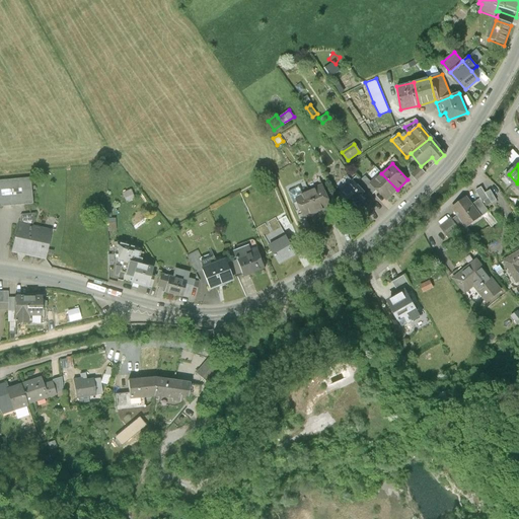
[(419,167),(412,175),(416,180),(424,172),(419,167)]
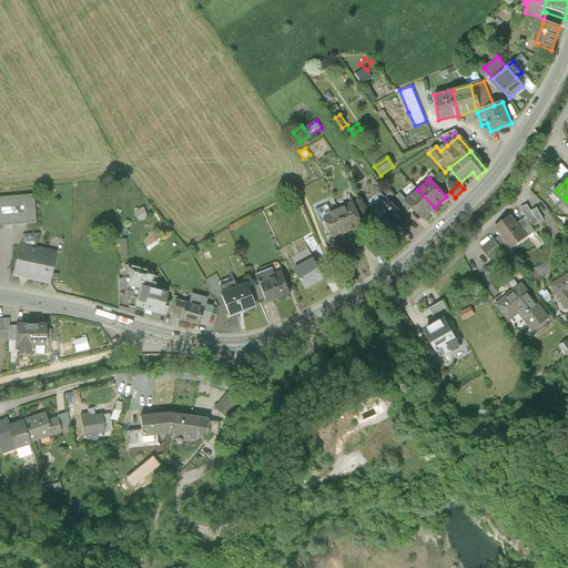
[(423,219),(435,208),(417,190),(406,201),(423,219)]
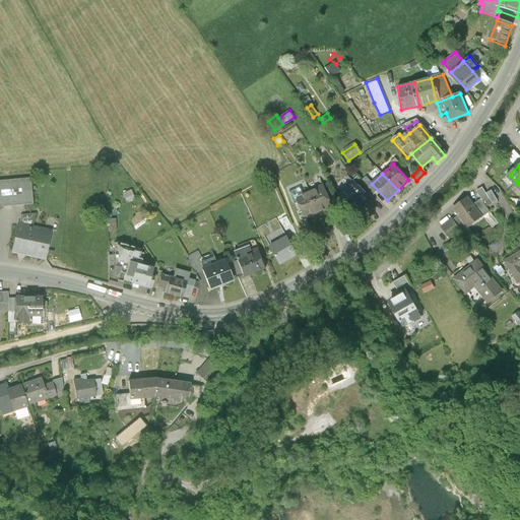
[(30,179),(0,181),(0,207),(33,204),(30,180),(30,179)]
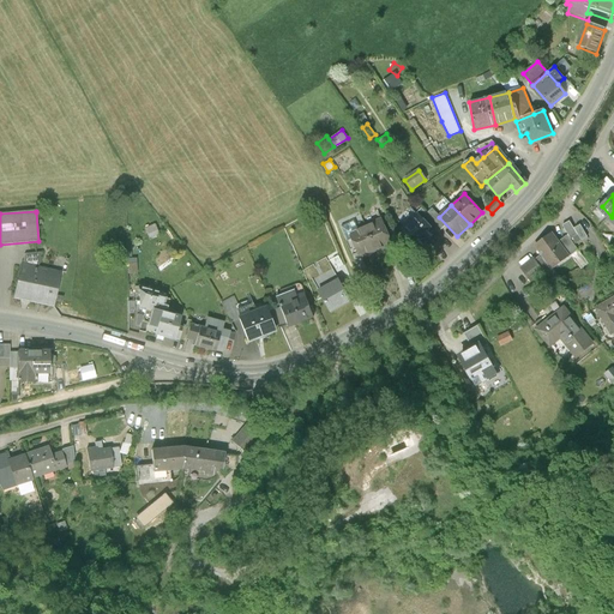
[(432,232),(419,216),(403,229),(415,246),(432,232)]
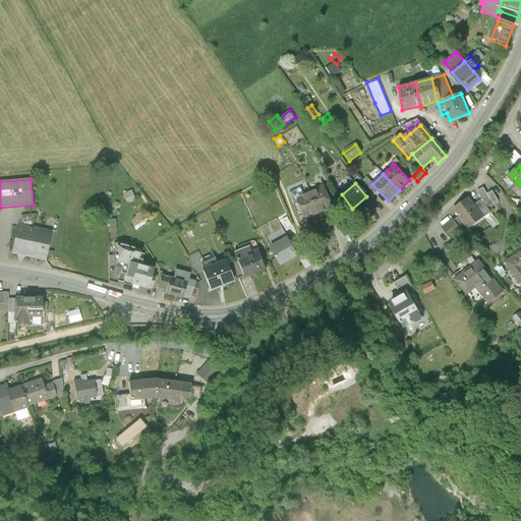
[(324,184),(309,191),(319,212),(333,205),(324,184)]
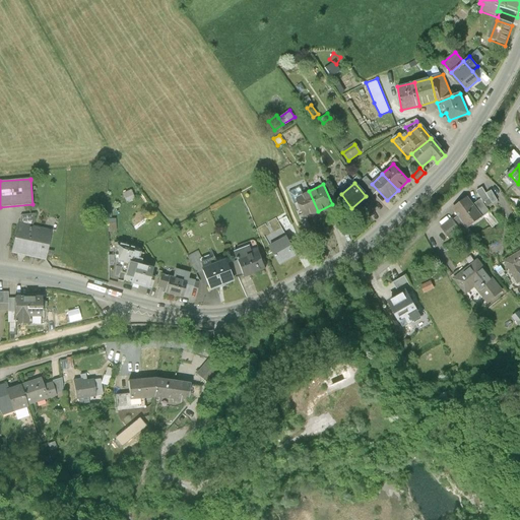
[(484,204),(490,200),(486,194),(482,188),(476,192),(484,204)]
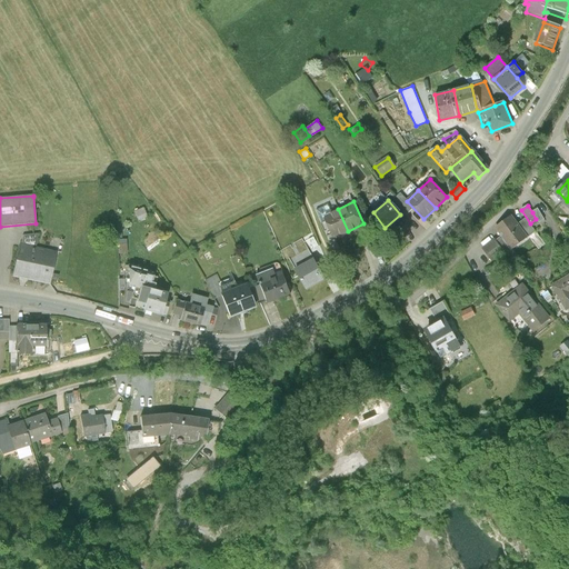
[(142,208),(135,212),(138,220),(147,217),(142,208)]
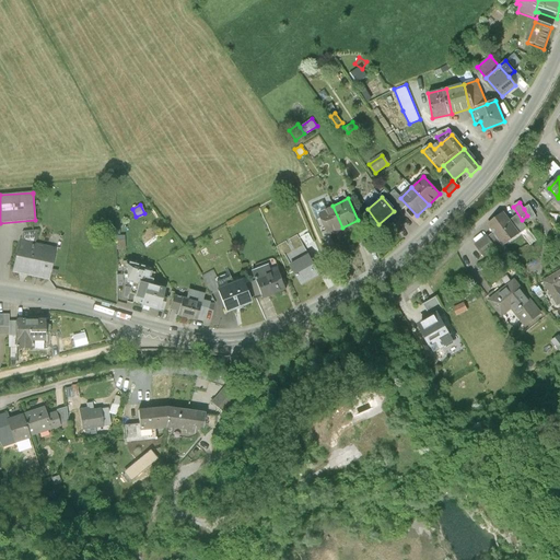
[(342,228),(333,206),(319,211),(327,230),(329,233),(342,228)]
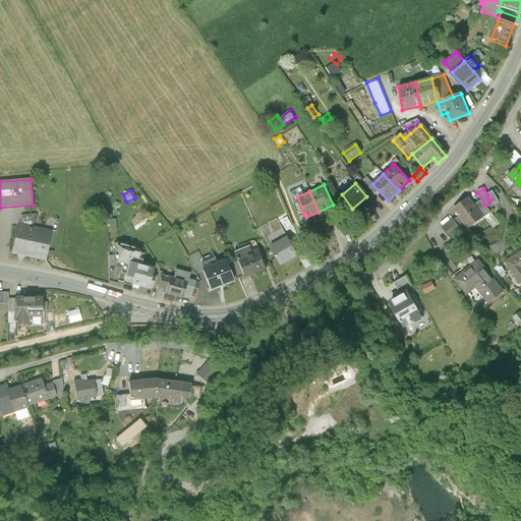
[(493,191),(487,194),(490,200),(494,206),(499,203),(493,191)]
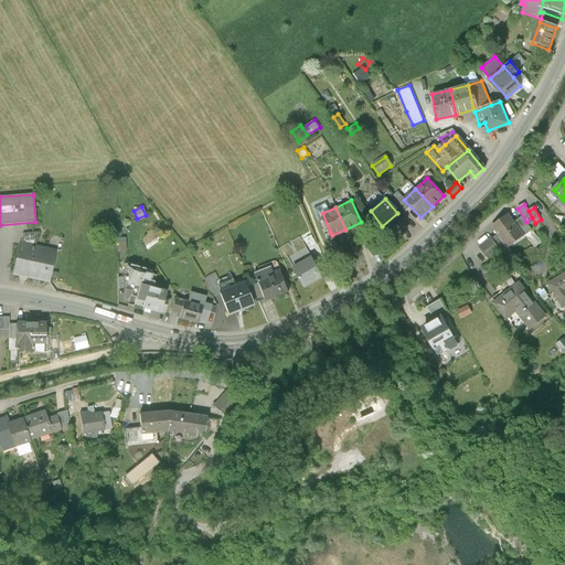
[(491,226),(498,235),(507,248),(524,236),(515,223),(509,214),(491,226)]
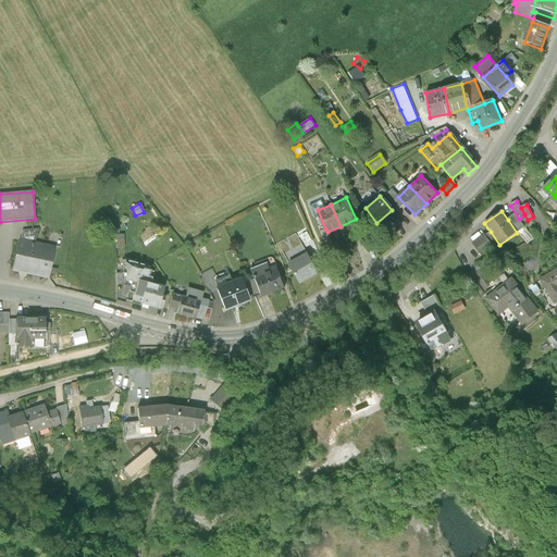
[(515,214),(508,220),(517,233),(524,229),(515,214)]
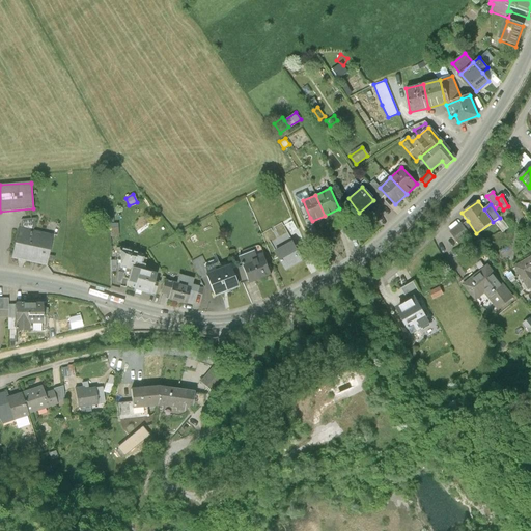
[(24,219),(21,228),(33,231),(36,218),(24,219)]
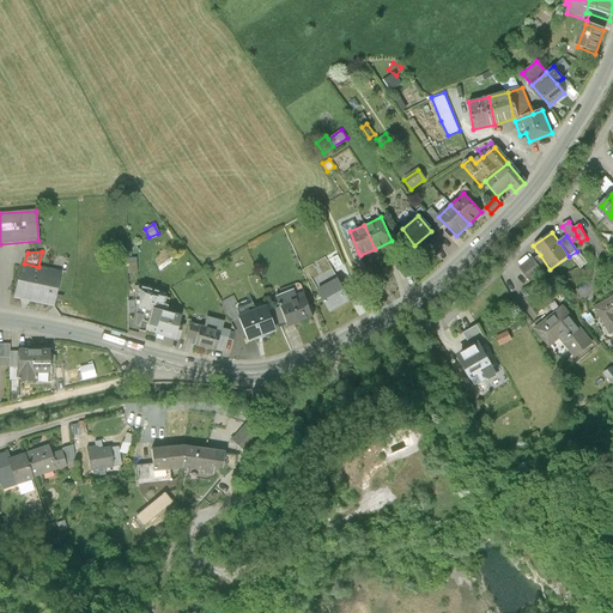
[(365,267),(360,255),(358,252),(351,255),(358,271),(365,267)]
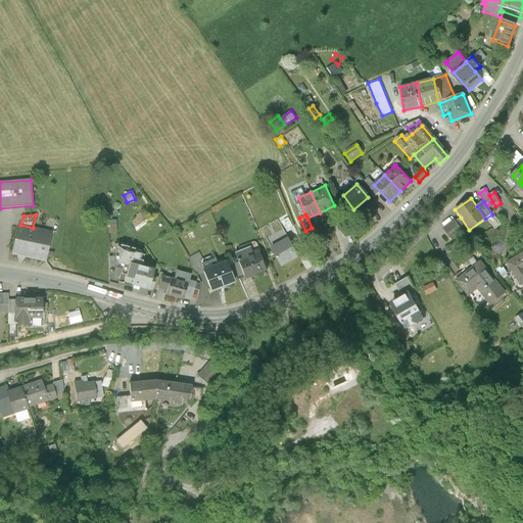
[(461,218),(456,221),(465,234),(469,230),(461,218)]
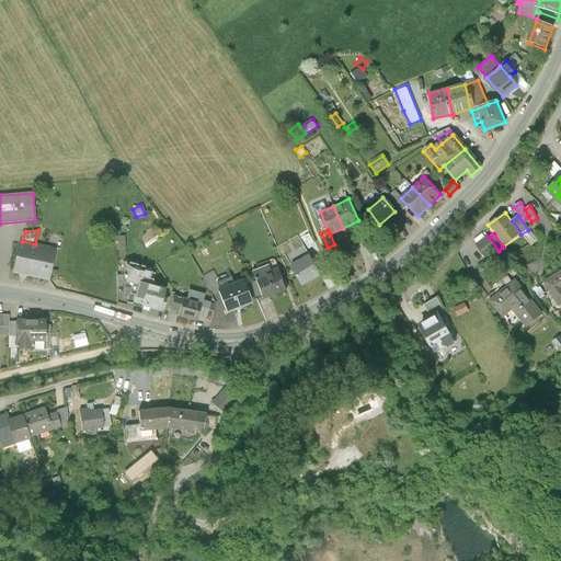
[(313,242),(309,235),(304,237),(309,245),(313,242)]
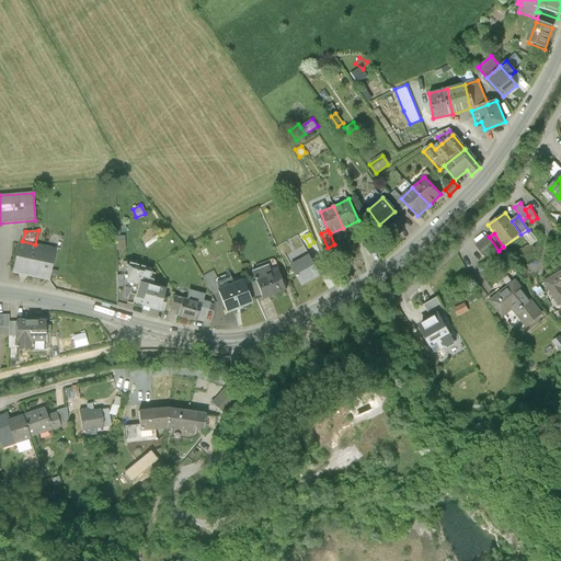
[(485,260),(499,251),(489,237),(476,247),(485,260)]
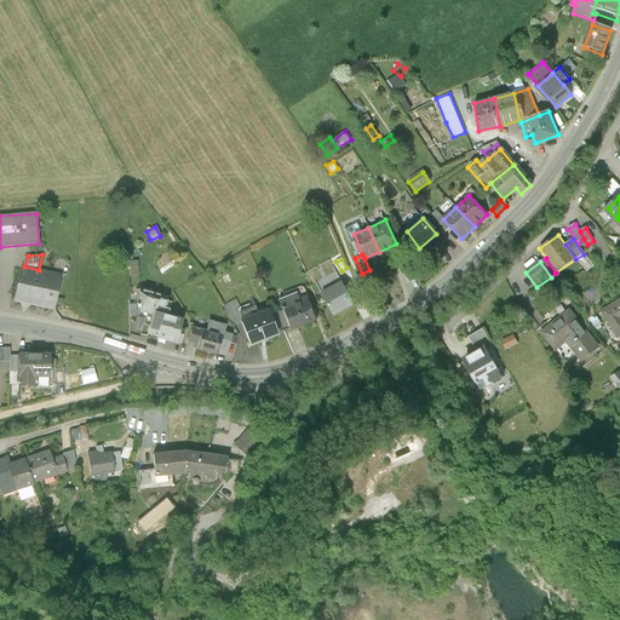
[(39,270),(24,267),(18,299),(56,308),(63,276),(39,270)]
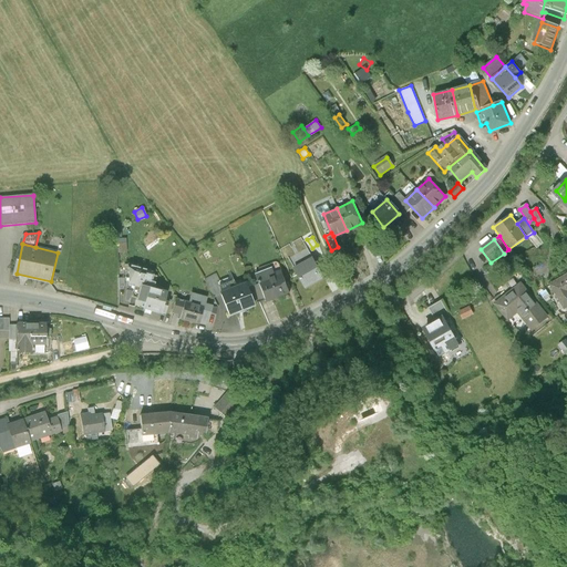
[(325,277),(313,257),(294,268),(305,288),(325,277)]
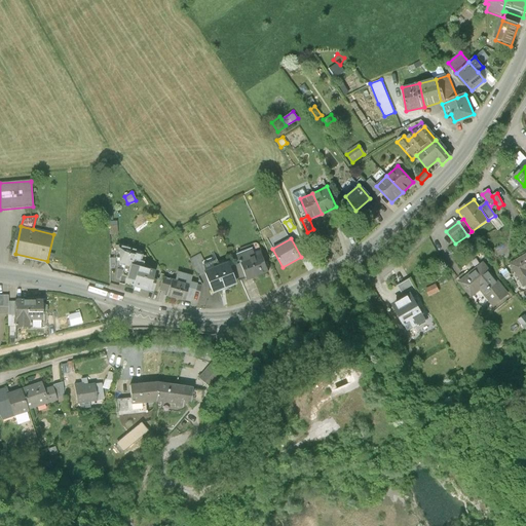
[(141,248),(119,245),(117,260),(140,263),(141,248)]
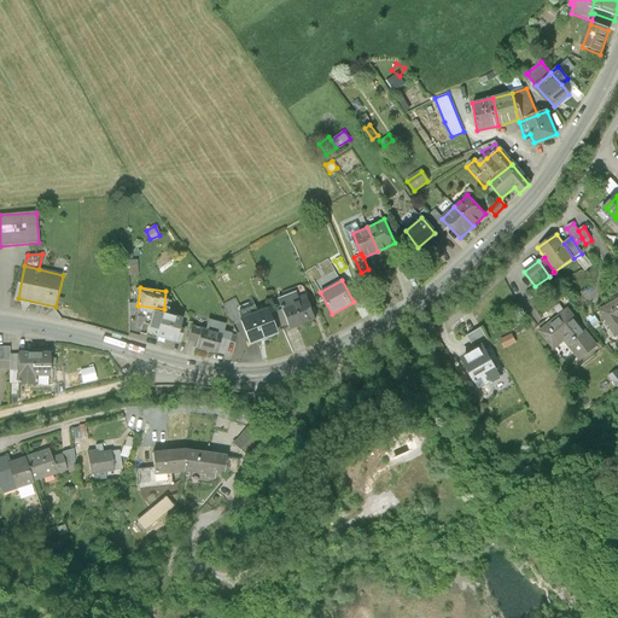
[(295,292),(278,299),(281,309),(289,327),(290,328),(315,319),(305,296),(297,299),(295,292)]
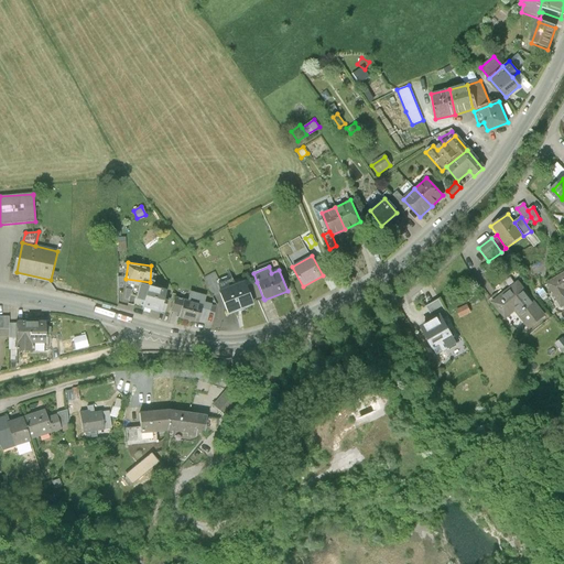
[(563,272),(548,282),(561,305),(563,303),(563,272)]
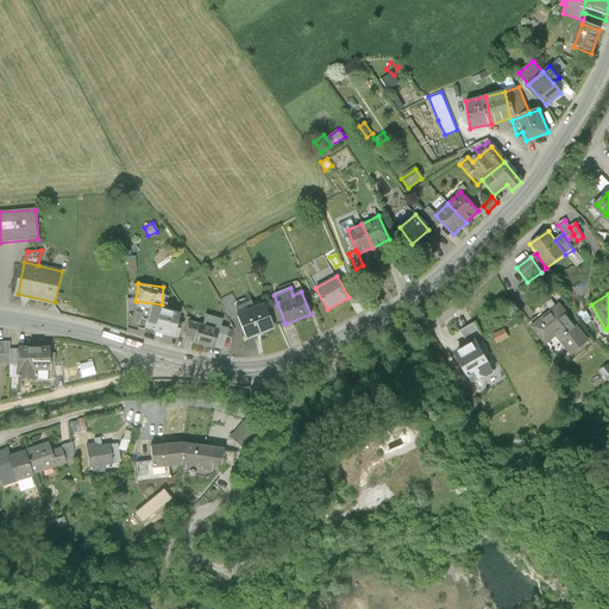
[(269,308),(276,325),(284,322),(277,305),(269,308)]
